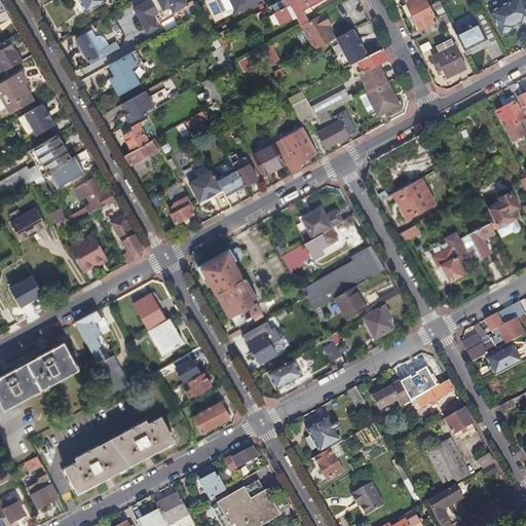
[(79,0),(86,11),(106,1),(105,0),(79,0)]
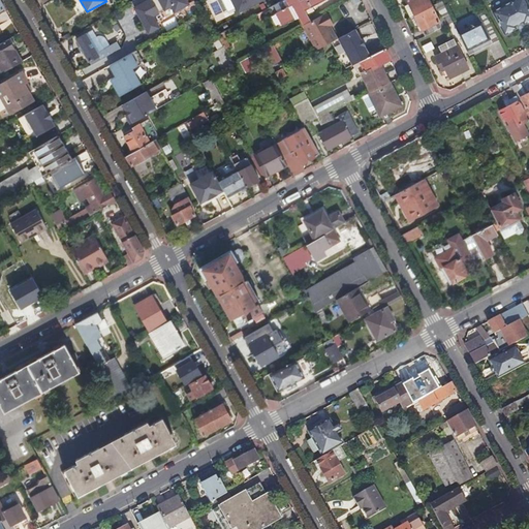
[(149,0),(135,7),(147,30),(157,24),(153,16),(172,6),(175,11),(188,3),(186,0),(149,0)]
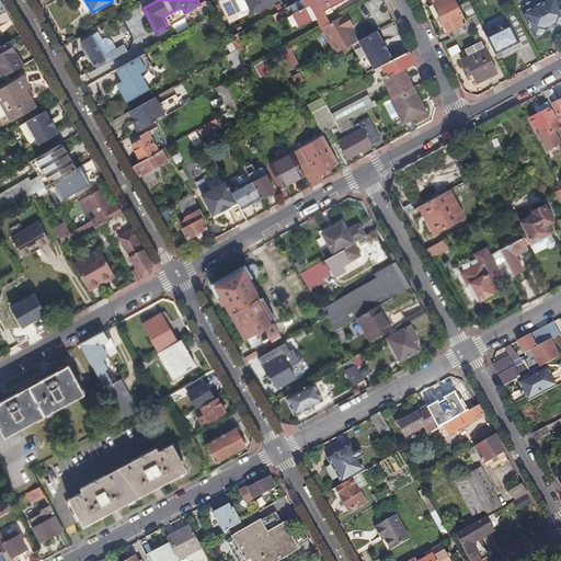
[(228,22),(282,0),(218,0),(219,0),(228,22)]
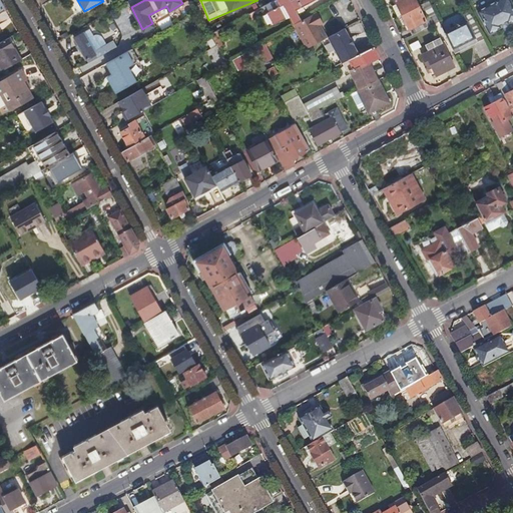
[(276,0),(271,3),(275,9),(266,13),(273,25),(289,17),(297,13),(302,11),(301,8),(303,7),(308,5),(305,0),(292,0),(291,1),(288,2),(286,0),(276,0)]
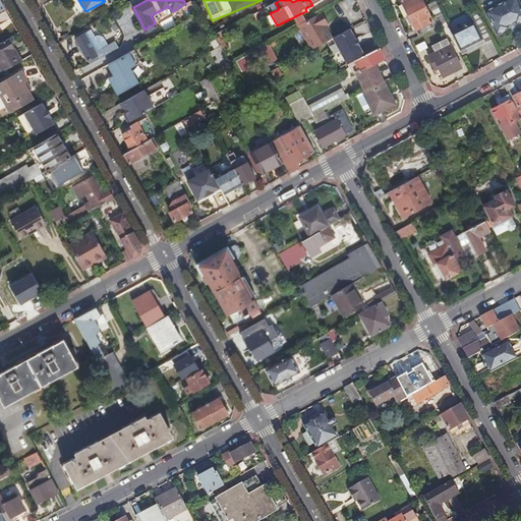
[(400,0),(408,14),(425,6),(421,0),(400,0)]
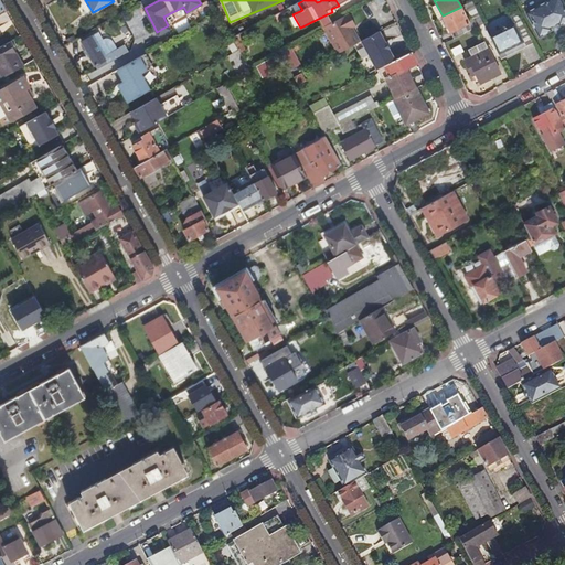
[(560,25),(564,22),(564,7),(561,0),(547,0),(525,12),(539,38),(552,30),(550,28),(558,23),(560,25)]
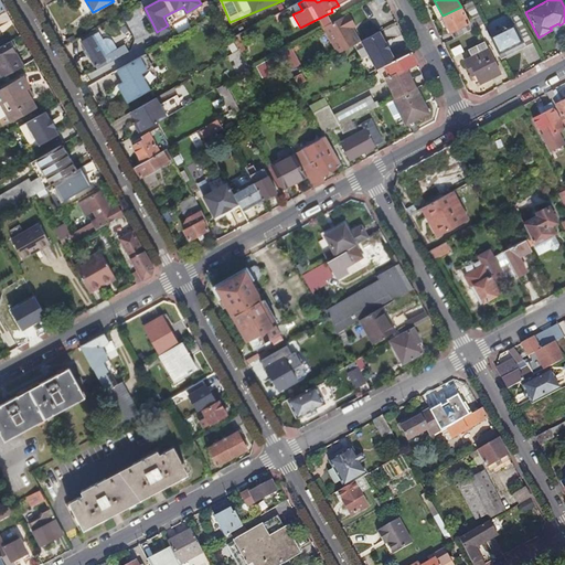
[(461,7),(443,16),(454,38),(482,23),(472,1),(461,7)]
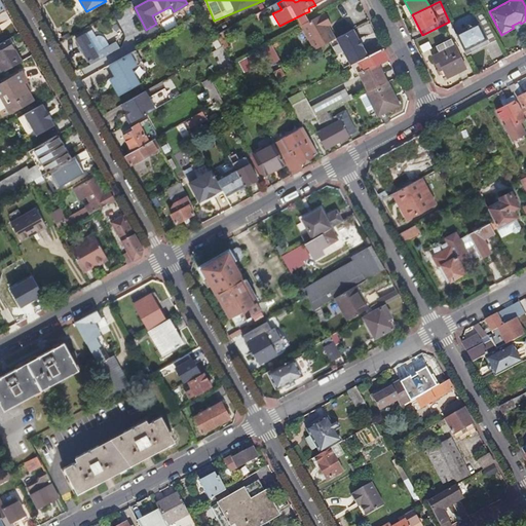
[(455,33),(466,55),(495,40),(480,9),(474,12),(479,22),(455,33)]
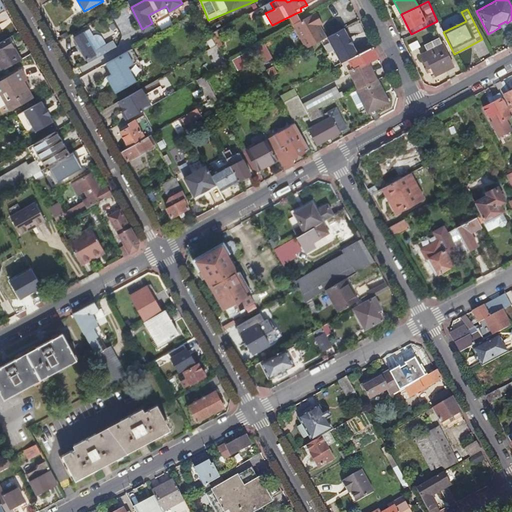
[(307,49),(321,41),(327,38),(320,25),(322,23),(316,12),(301,21),(294,25),(307,49)]
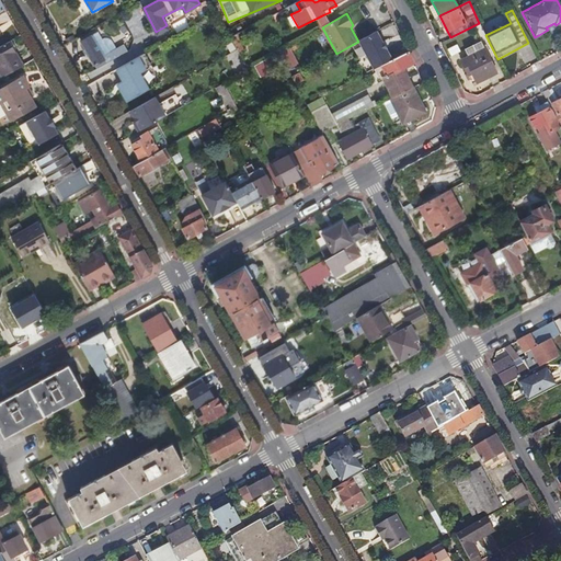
[(316,19),(321,27),(322,27),(330,23),(324,14),(316,19)]
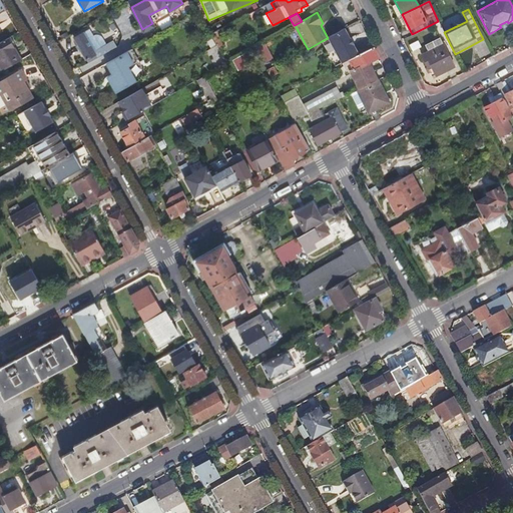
[(336,67),(340,65),(350,60),(360,55),(345,29),(328,38),(322,41),(336,67)]
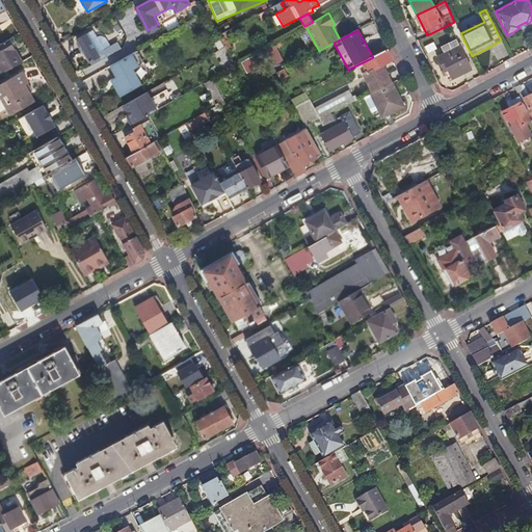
[(102,59),(121,49),(118,45),(109,50),(106,46),(102,48),(102,49),(97,52),(91,43),(87,35),(86,33),(77,40),(84,52),(84,53),(89,61),(100,56),(102,59)]
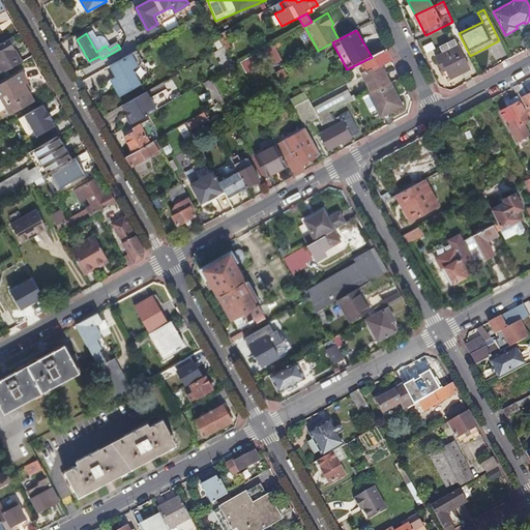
[(0,74),(22,62),(13,47),(16,46),(11,37),(0,43),(0,74)]
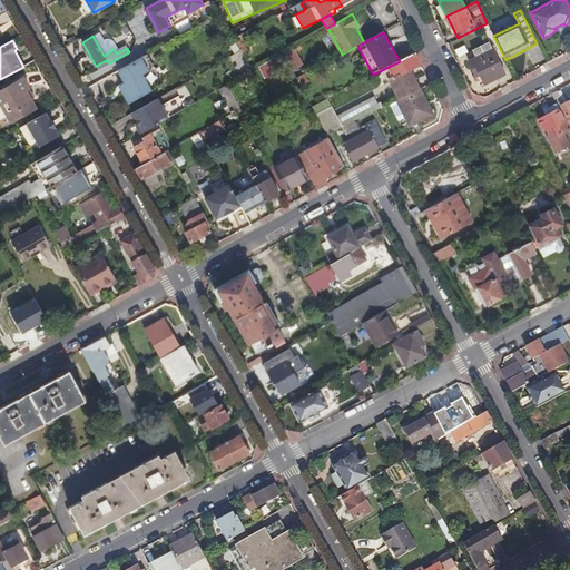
[(475,57),(492,49),(489,41),(472,50),(475,57)]
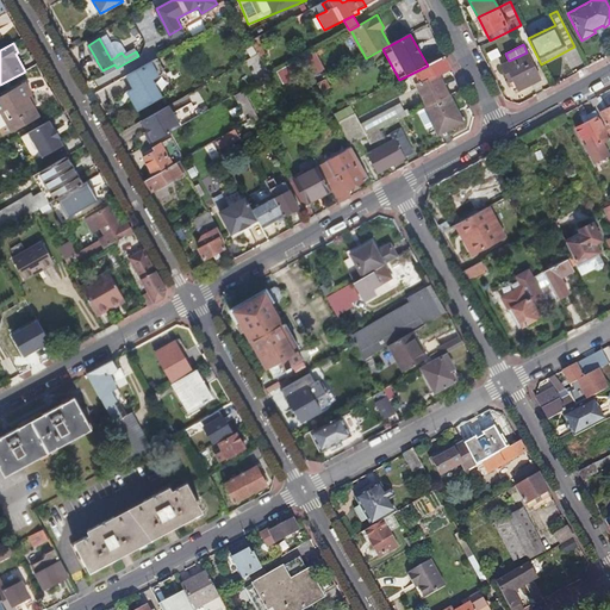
[(304,57),(311,69),(321,63),(315,51),(304,57)]
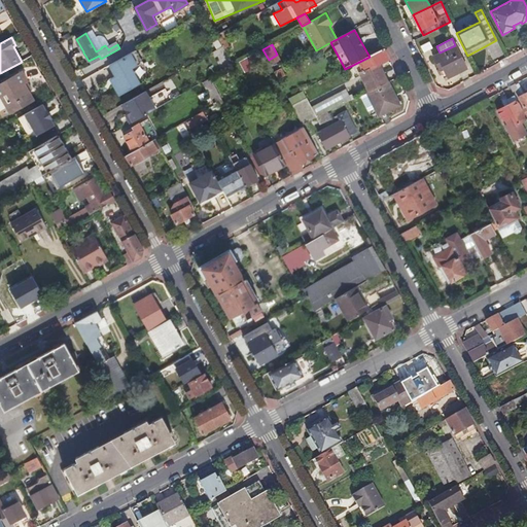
[(466,68),(455,45),(440,53),(433,57),(440,70),(443,68),(447,77),(466,68)]
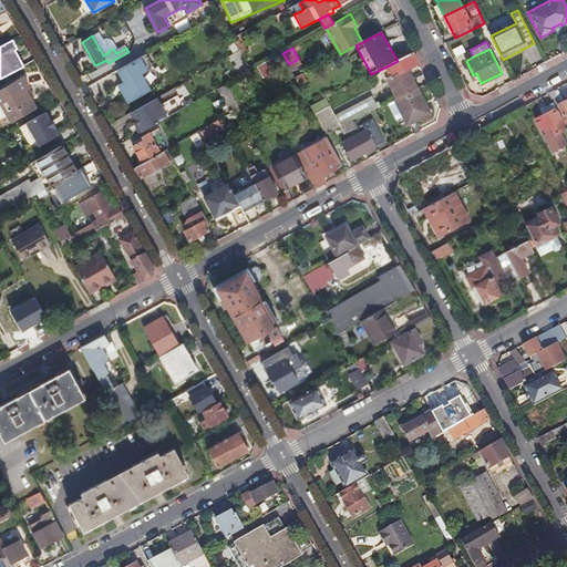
[(398,100),(419,89),(409,69),(419,63),(413,52),(398,61),(387,66),(392,78),(388,80),(398,100)]
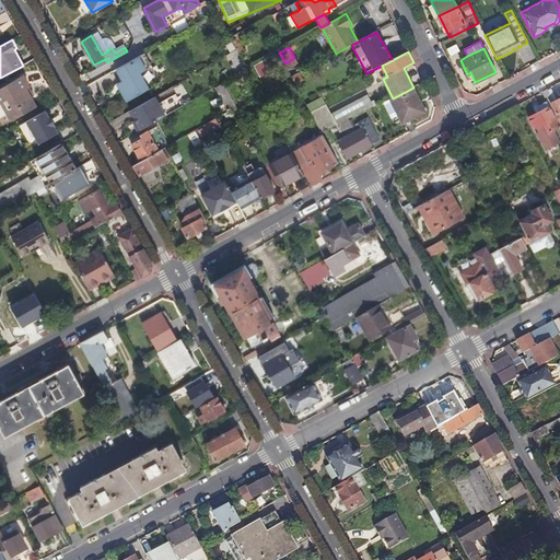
[(270,56),(254,66),(260,78),(277,68),(270,56)]
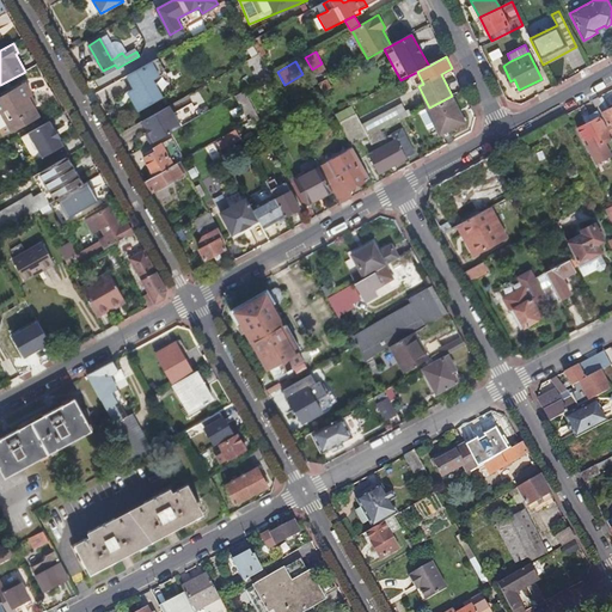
[(322,63),(312,69),(316,77),(325,71),(322,63)]
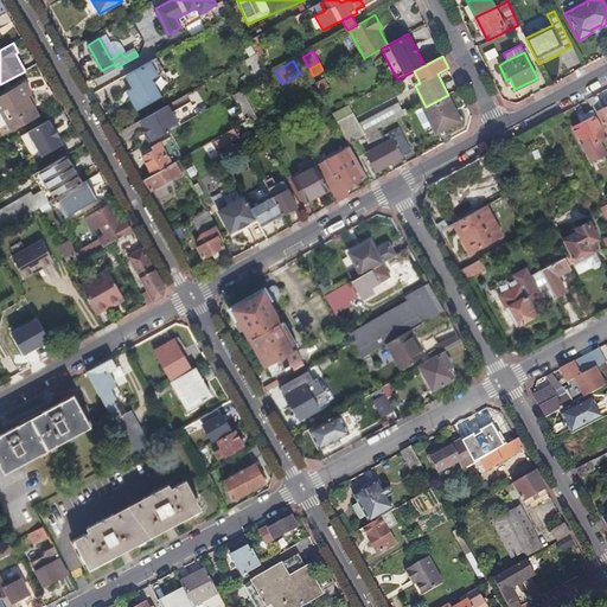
[(144,97),(163,87),(157,77),(138,87),(144,97)]
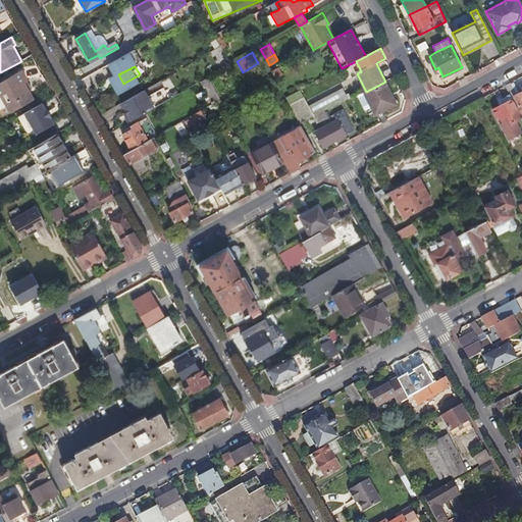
[(272,72),(275,79),(282,75),(278,68),(272,72)]
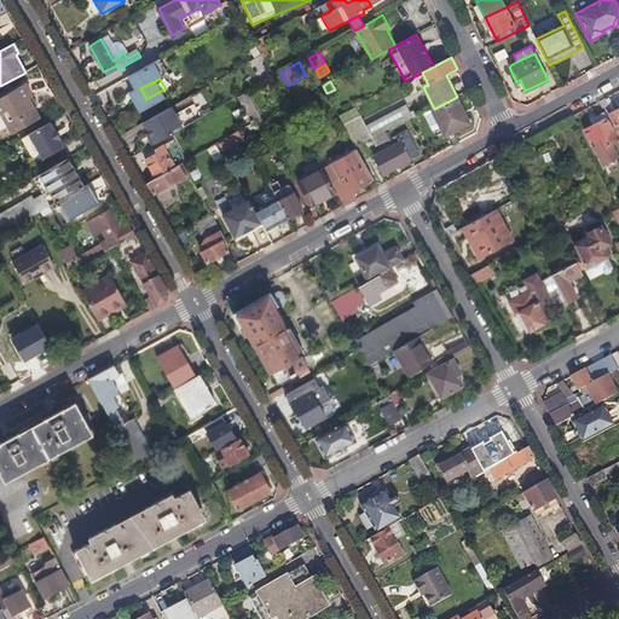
[(34,96),(27,84),(0,98),(0,119),(4,125),(7,122),(13,133),(41,117),(30,98),(34,96)]
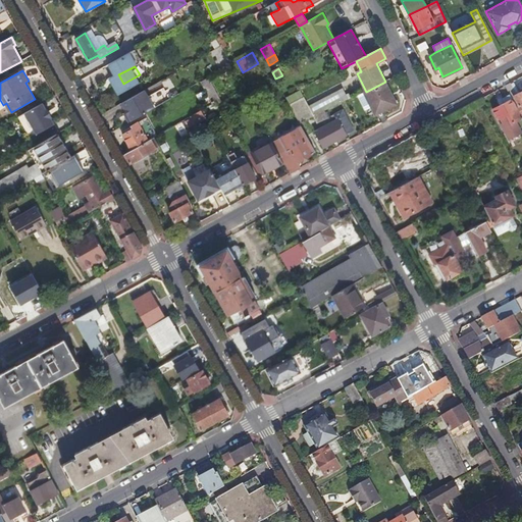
[(202,103),(219,95),(210,77),(202,82),(206,90),(197,94),(202,103)]
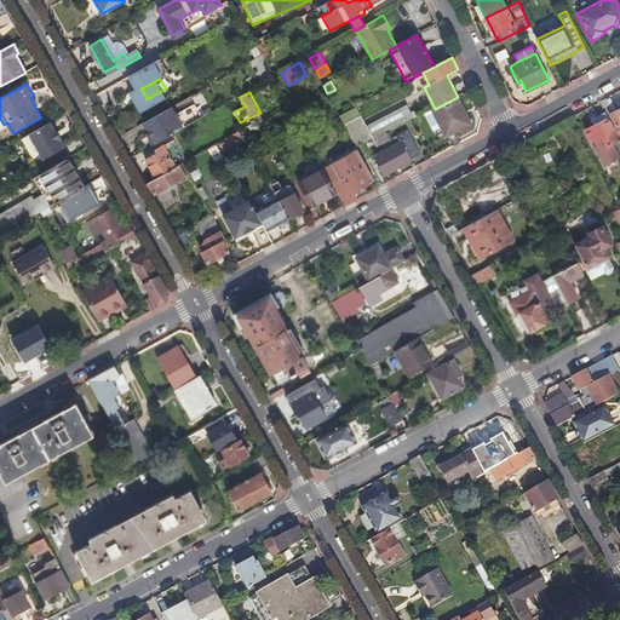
[(136,125),(145,120),(132,97),(122,102),(136,125)]
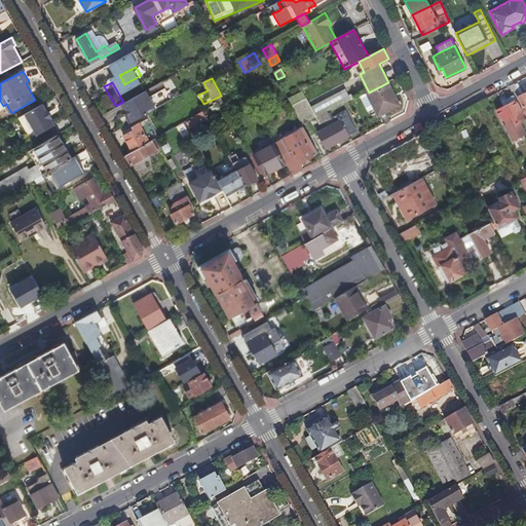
[(398,102),(388,82),(369,92),(367,94),(377,114),(385,111),(384,108),(398,102)]
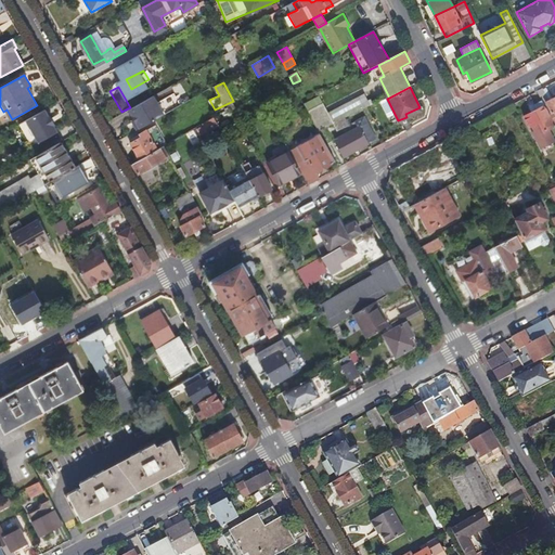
[(554,98),(550,101),(543,88),(537,91),(542,101),(544,104),(546,103),(552,114),(550,115),(554,123),(554,121),(554,98)]
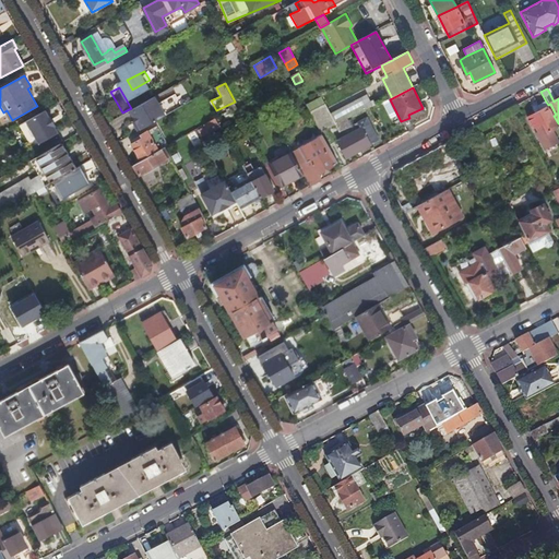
[(131,122),(137,132),(182,107),(175,94),(158,104),(154,97),(130,111),(134,121),(131,122)]
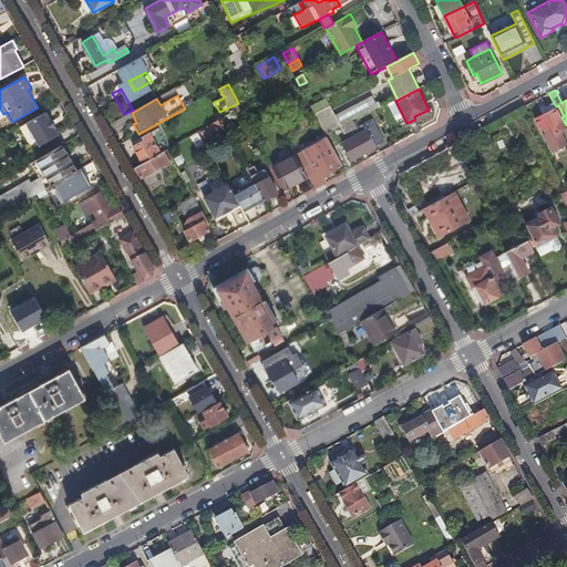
[(353,121),(375,110),(382,106),(380,102),(377,103),(373,96),(336,116),(327,98),(310,105),(326,134),(341,126),(353,121)]
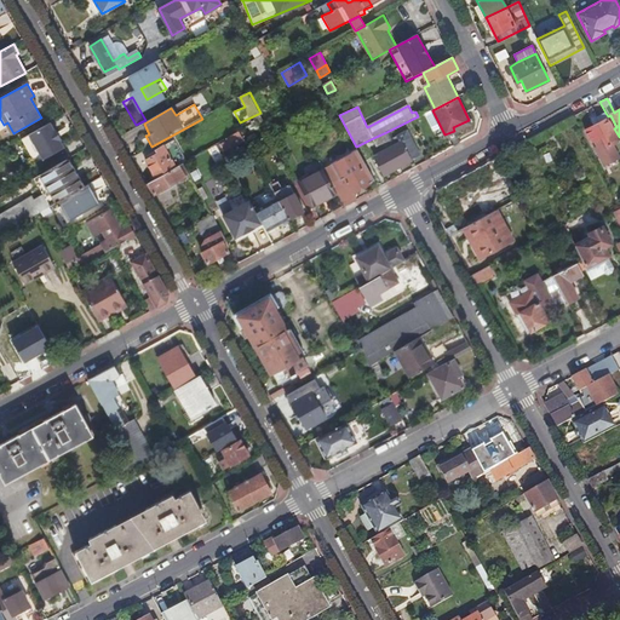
[(619,141),(619,139),(619,137),(614,128),(608,116),(606,113),(591,120),(593,126),(586,131),(592,142),(601,137),(607,148),(619,141)]
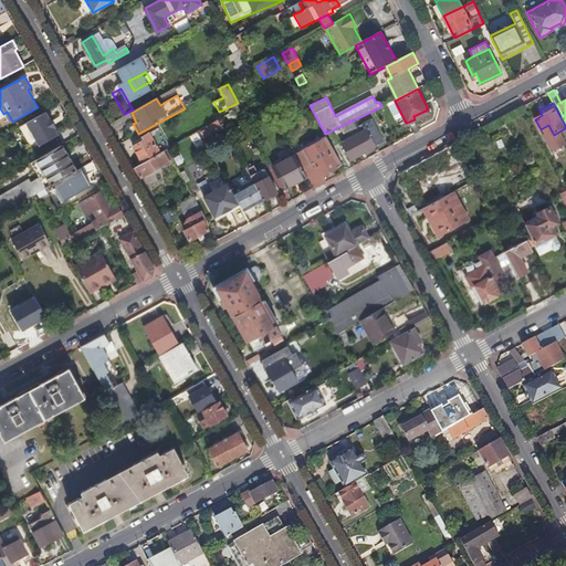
[(429,112),(428,109),(413,116),(415,119),(429,112)]
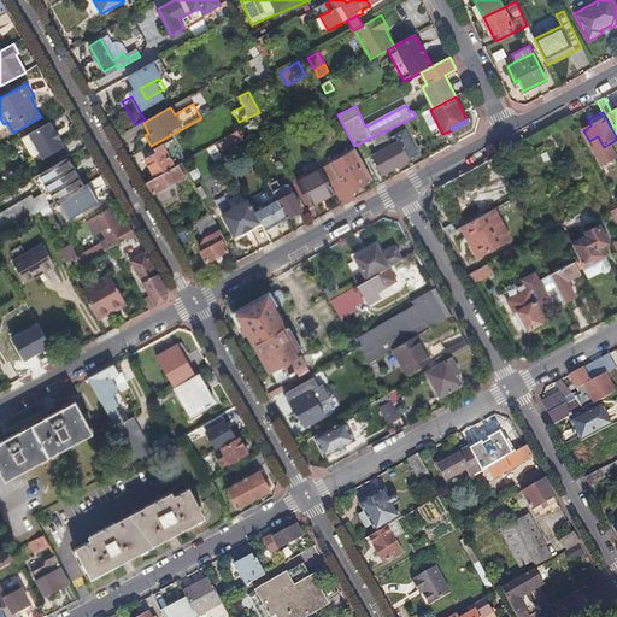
[(54,129),(50,122),(30,133),(43,158),(64,146),(59,140),(62,139),(56,128),(54,129)]
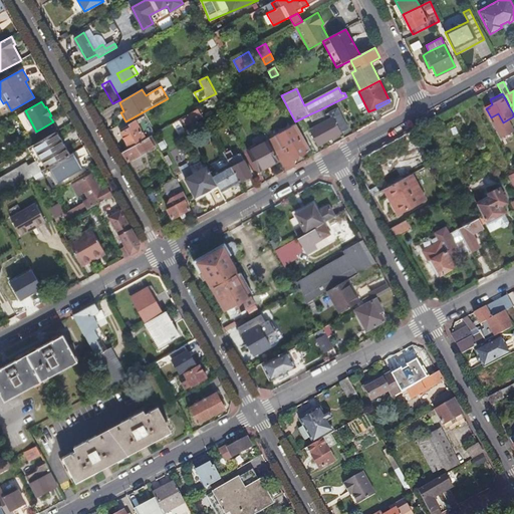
[(341,134),(348,130),(337,108),(329,113),(329,112),(326,114),(328,116),(325,118),(326,121),(310,130),(319,146),(342,134),(341,134)]
